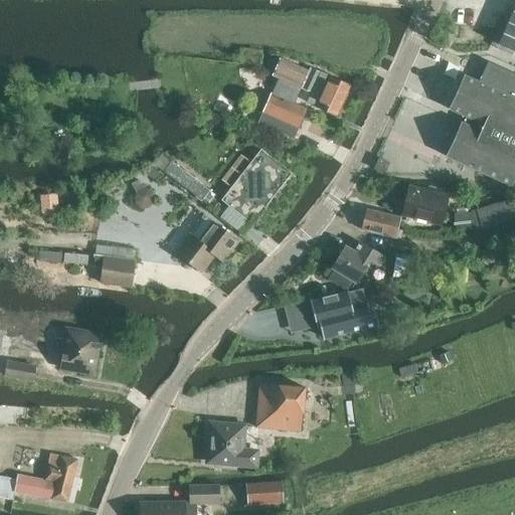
[(514,45),(514,8),(502,40),(514,45)]
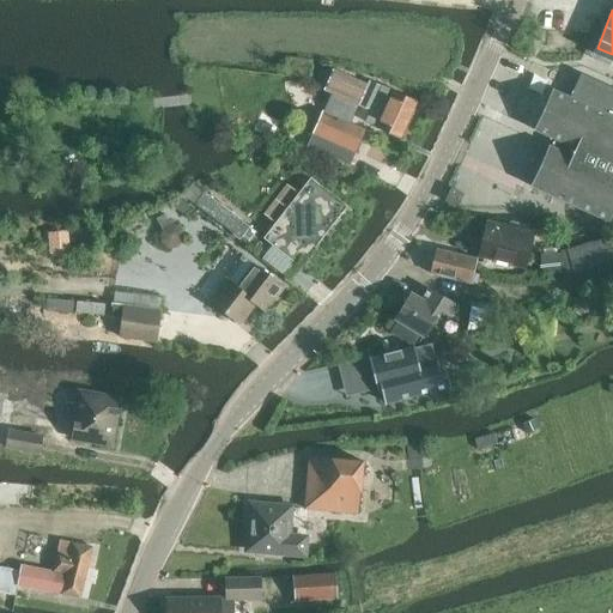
[(368,85),(332,71),(323,90),(359,105),(360,103),(372,109),(366,122),(401,138),(417,102),(370,82),(368,85)]
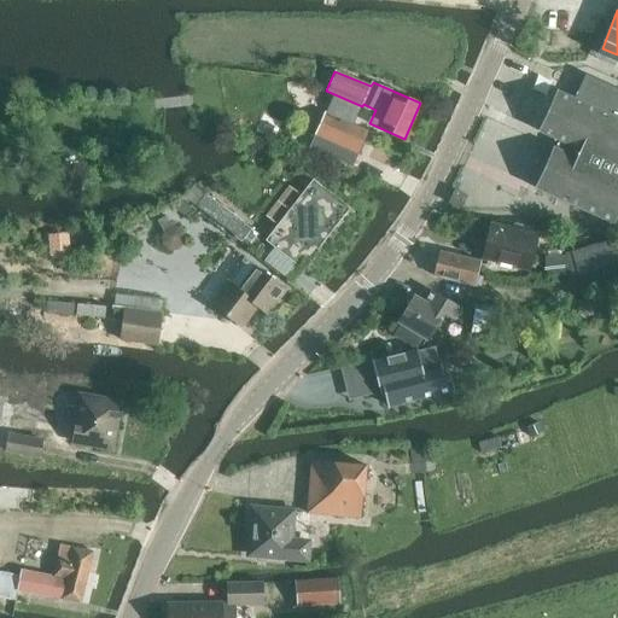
[(617,88),(586,74),(575,99),(558,91),(538,130),(560,140),(557,149),(554,147),(536,187),(612,223),(617,210),(617,88)]
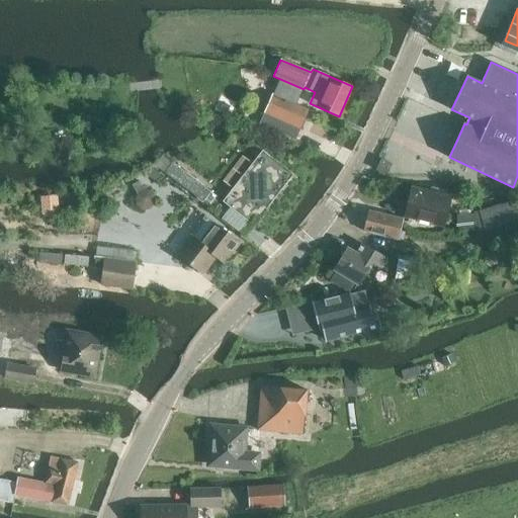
[(309,108),(272,92),(259,123),(295,140),(309,108)]
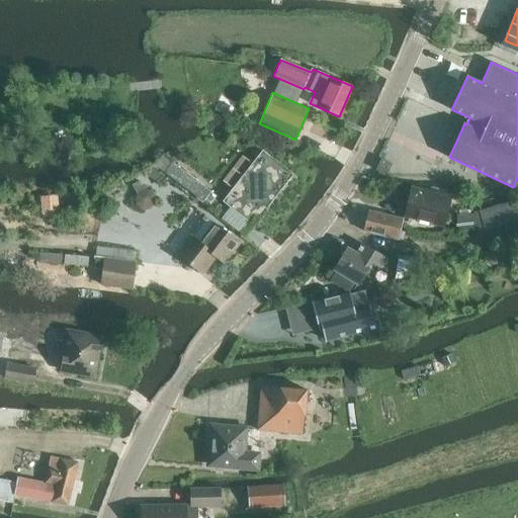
[(229,107),(226,114),(242,121),(245,114),(229,107)]
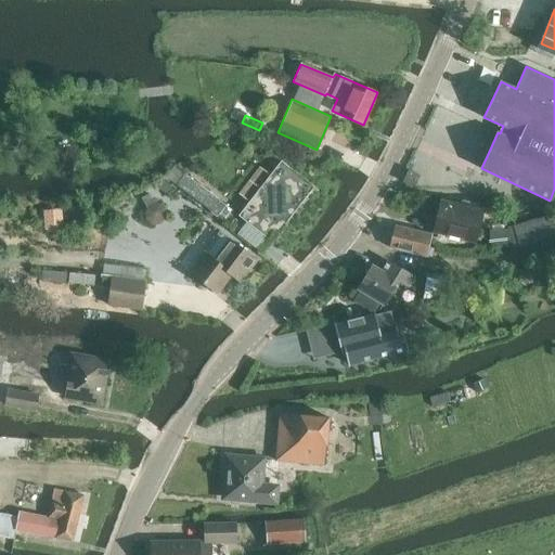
[(240,215),(239,216),(271,242),(314,186),(281,162),(280,163),(286,168),(247,220),(240,215)]
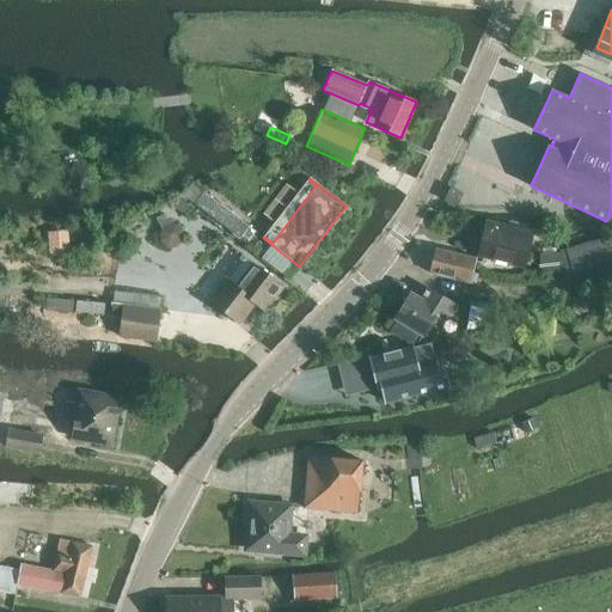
[(457,207),(461,194),(451,189),(445,202),(457,207)]
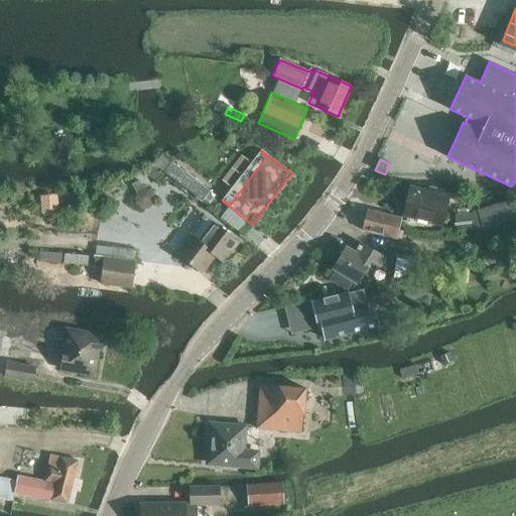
[(172,162),(164,171),(197,196),(196,197),(202,202),(211,190),(204,185),(172,162)]
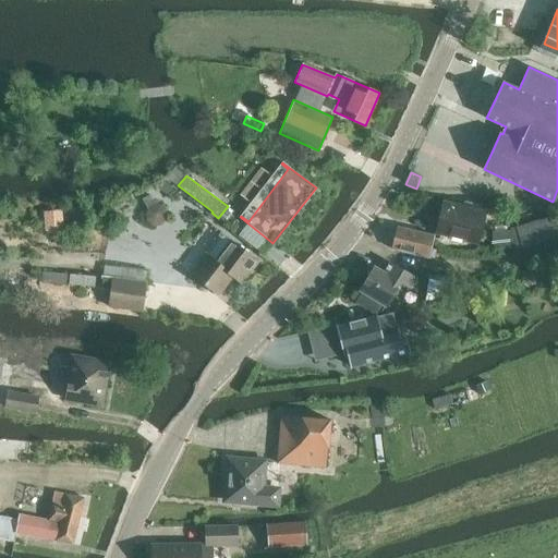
[(164,181),(158,189),(168,196),(173,189),(164,181)]
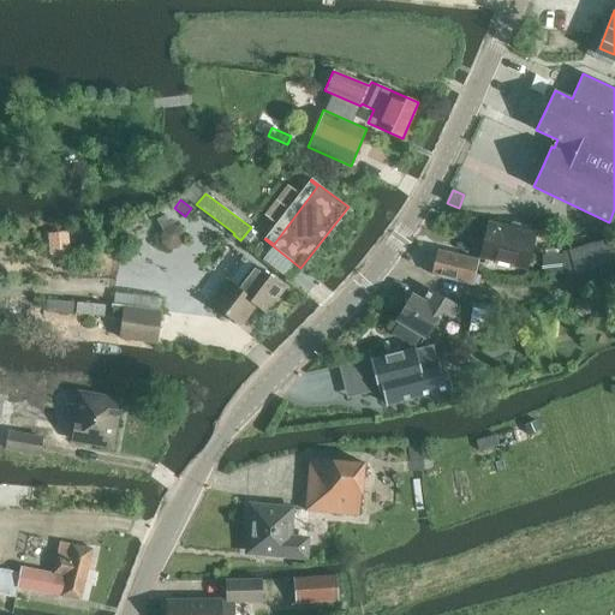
[(166,214),(157,219),(162,228),(171,225),(166,214)]
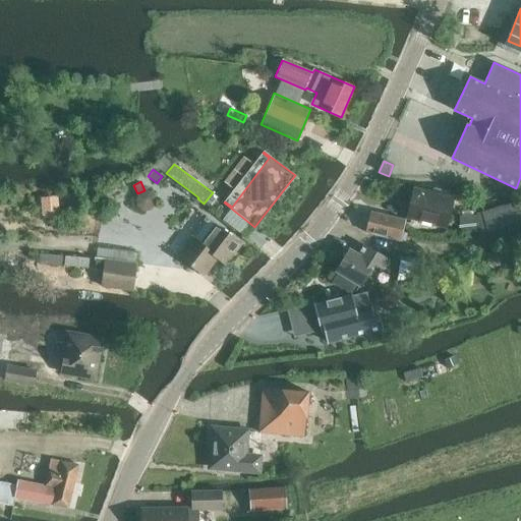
[(413,189),(406,217),(444,226),(450,198),(413,189)]
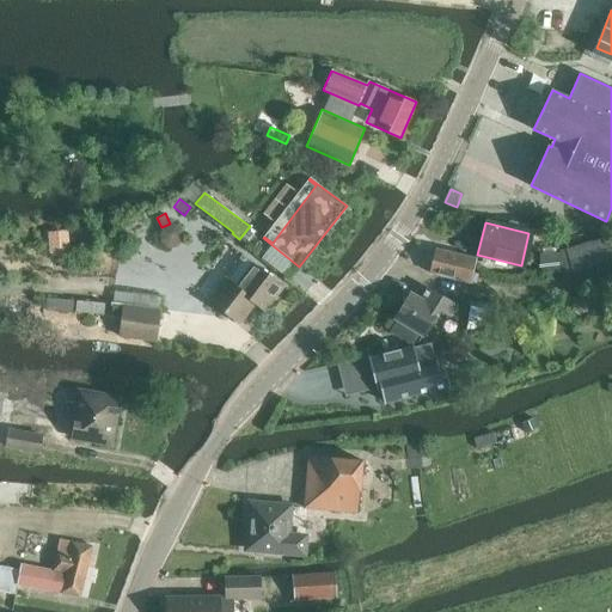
[(122,225),(108,225),(108,238),(122,238),(122,225)]
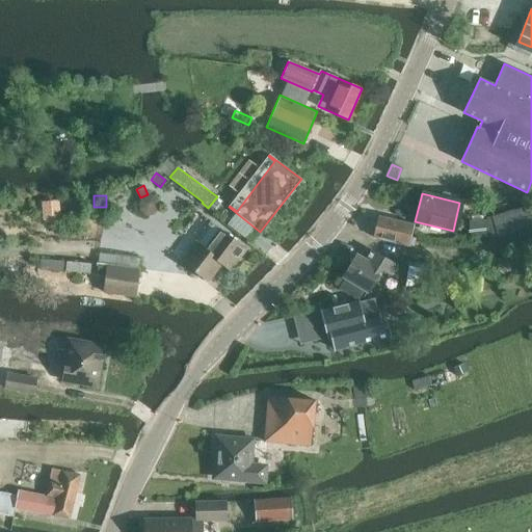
[(44,214),(61,213),(60,198),(43,201),(44,214)]
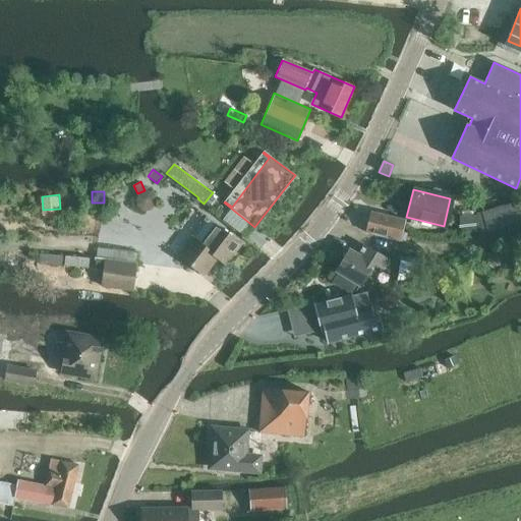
[(520,218),(517,205),(477,215),(481,232),(520,222),(520,218)]
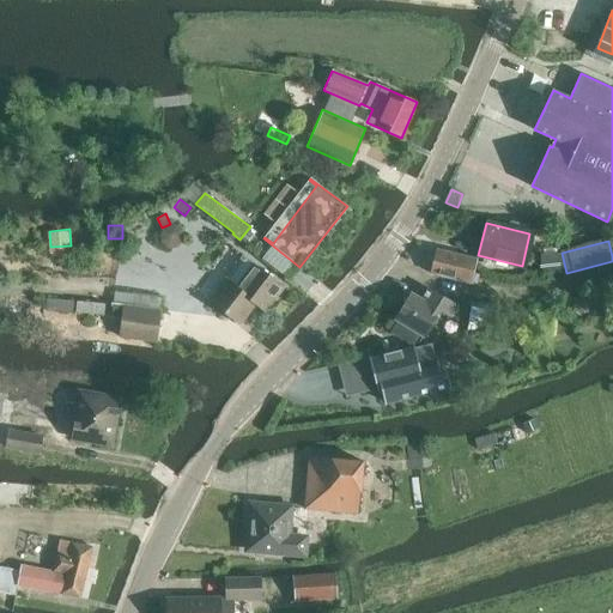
[(437,250),(431,274),(477,285),(479,275),(474,274),(478,260),(437,250)]
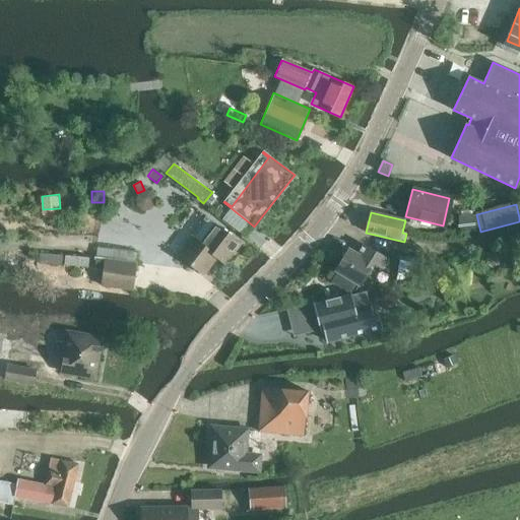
[(476,214),(459,215),(460,233),(480,232),(476,214)]
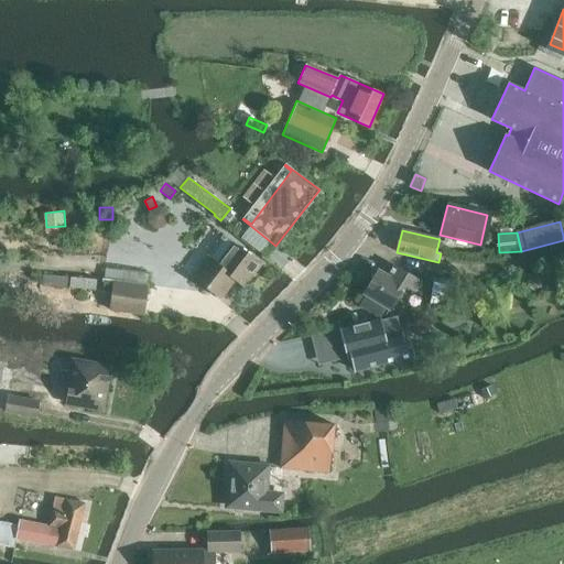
[(262,262),(235,240),(217,263),(208,257),(193,277),(220,297),(235,280),(243,286),(262,262)]
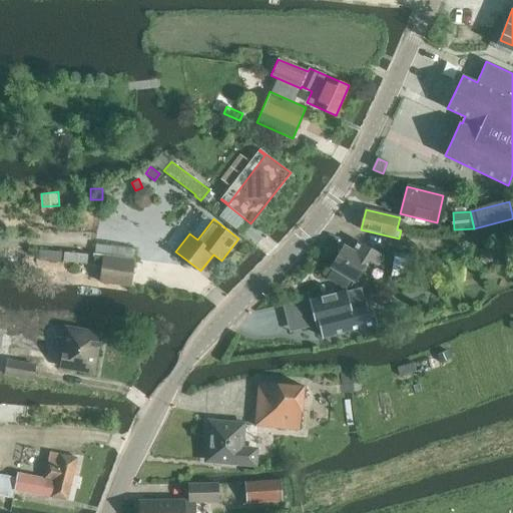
[(99,241),(98,249),(135,253),(136,245),(99,241)]
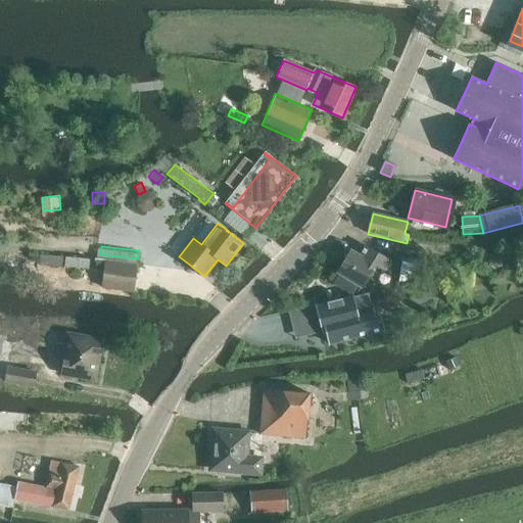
[(336,273),(363,288),(375,266),(384,271),(390,260),(367,246),(366,246),(360,255),(349,250),(336,273)]
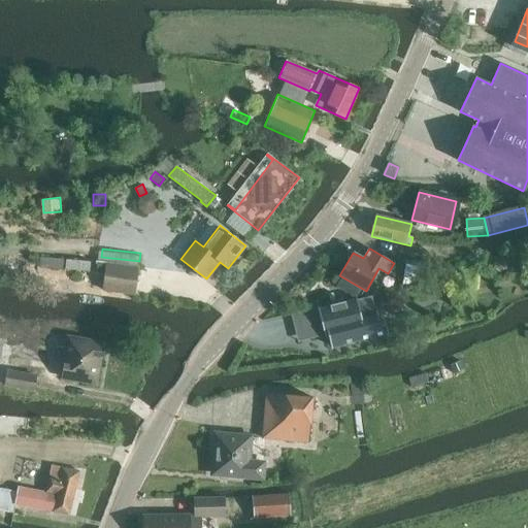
[(40,257),(39,267),(64,269),(65,259),(40,257)]
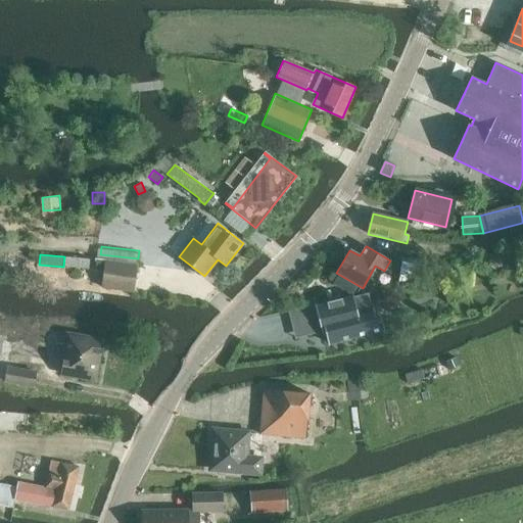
[(407,258),(405,272),(418,274),(420,260),(407,258)]
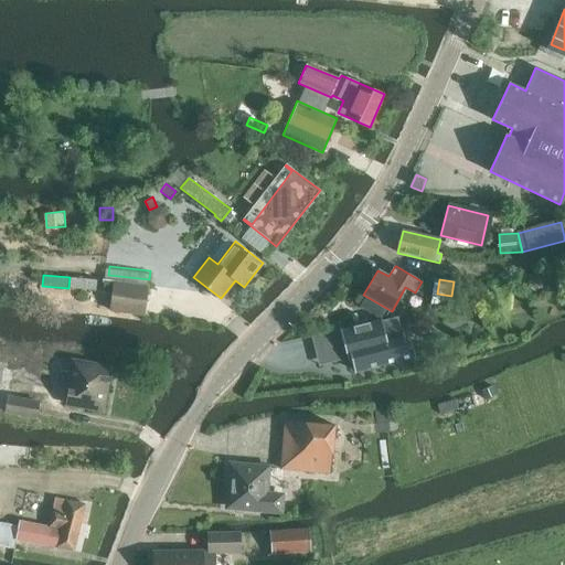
[(110,295),(109,309),(145,313),(148,286),(113,281),(113,284),(110,295)]
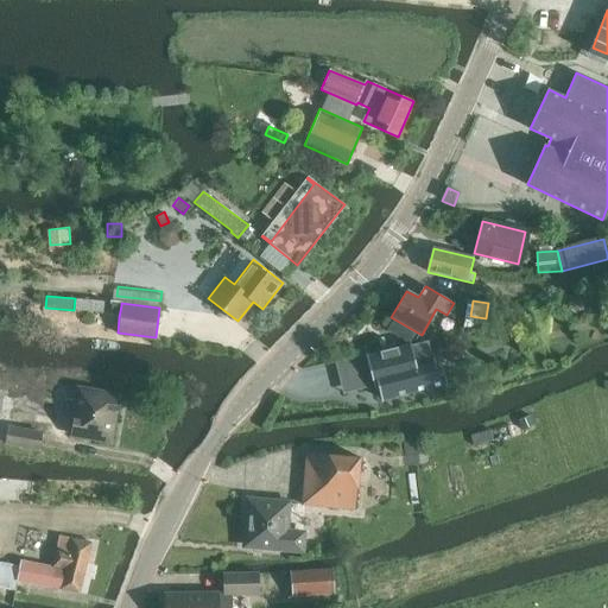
[(112,304),(111,316),(119,317),(121,305),(112,304)]
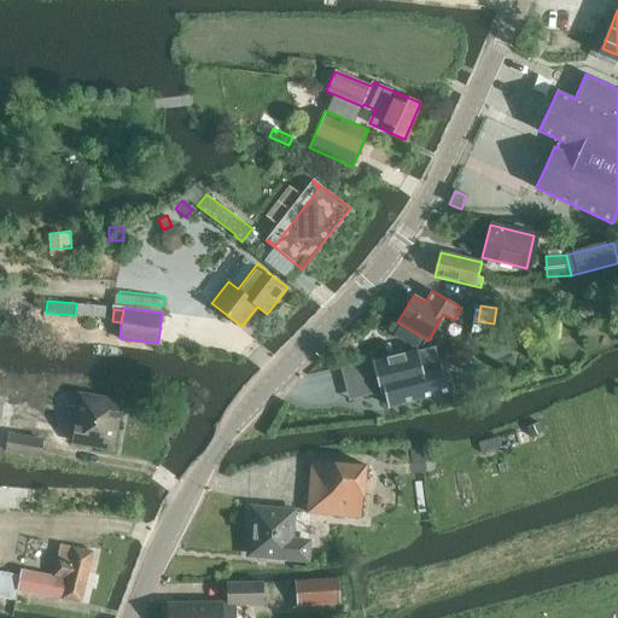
[(389,357),(374,361),(383,394),(386,392),(390,407),(453,391),(449,375),(442,377),(435,349),(417,354),(415,350),(395,356),(389,357)]
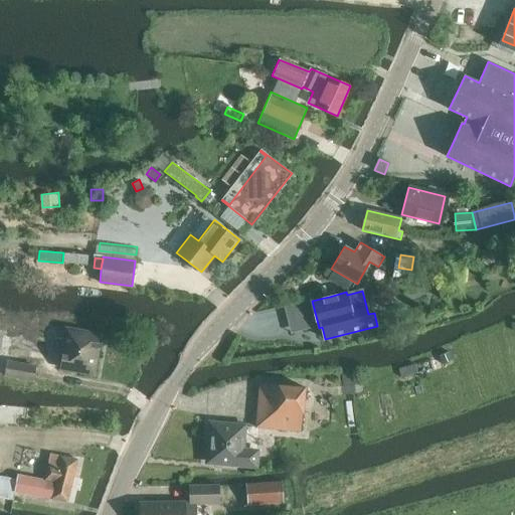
[(294,329),(316,323),(309,298),(288,304),(294,329)]
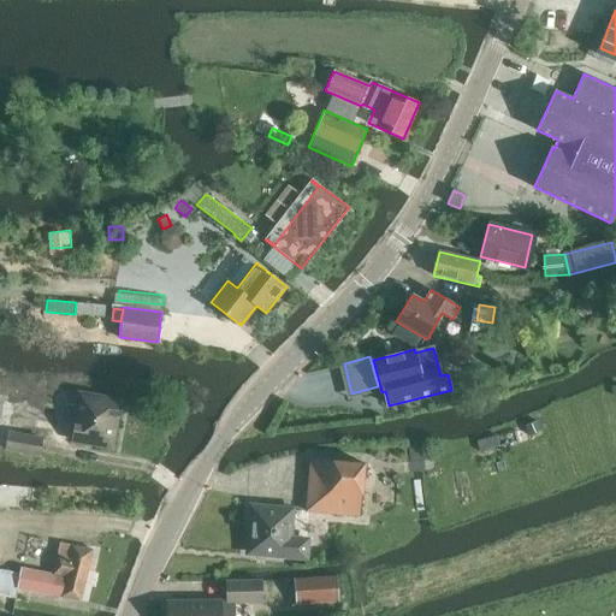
[(72,440),(111,446),(119,401),(80,395),(72,440)]
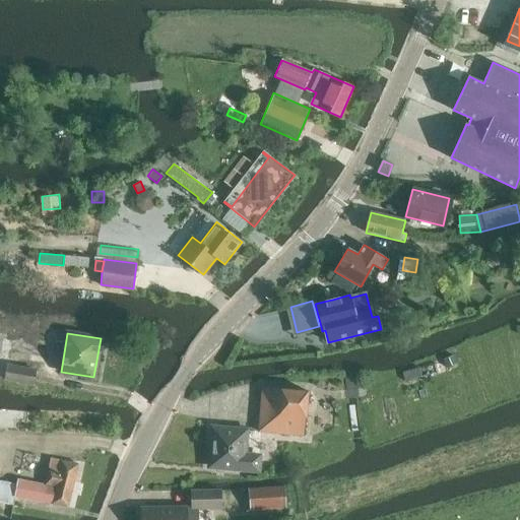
[(453,355),(444,359),(448,368),(456,364),(453,355)]
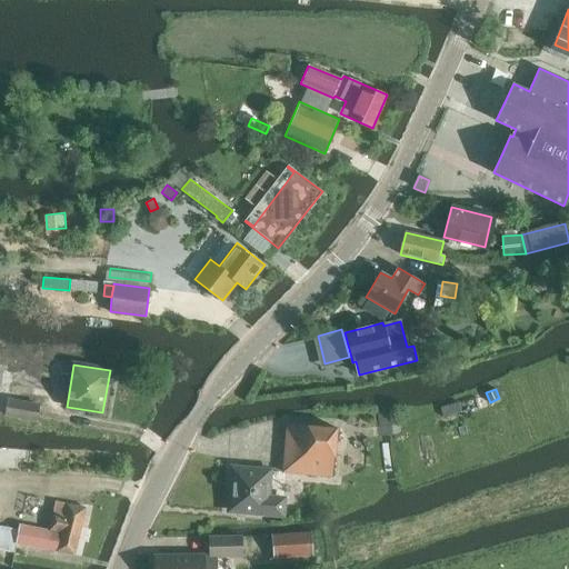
[(8,401),(5,415),(37,420),(39,407),(8,401)]
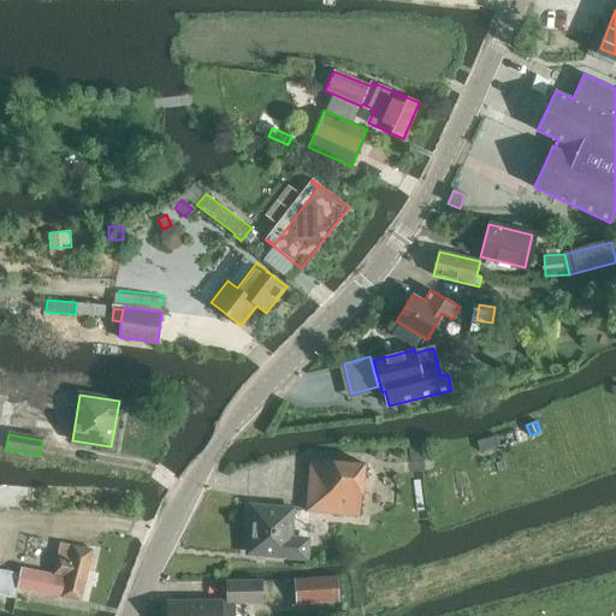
[(496,436),(478,440),(480,450),(498,444),(496,436)]
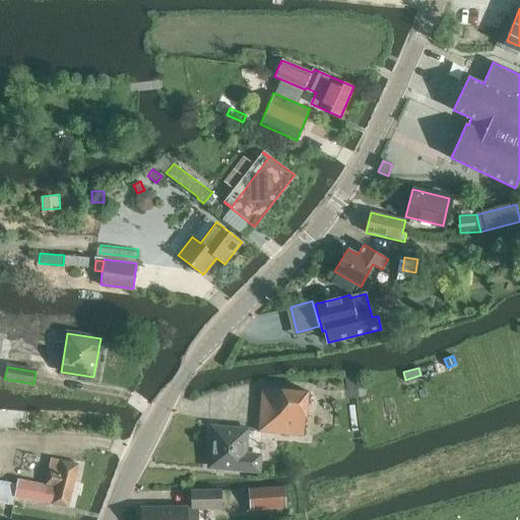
[(304,436),(308,392),(262,388),(259,432),(304,436)]
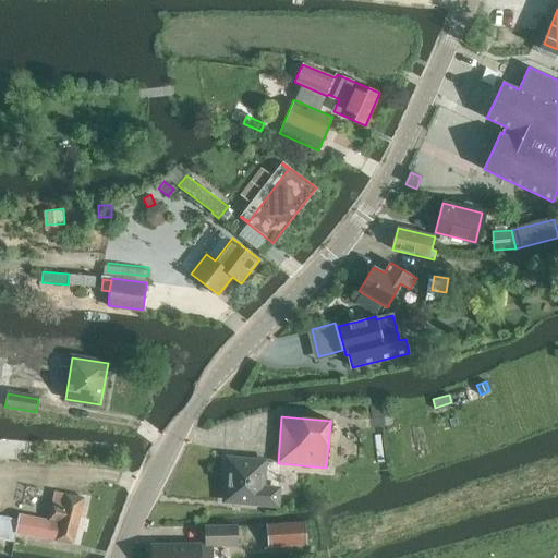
[(225,501),(277,506),(278,489),(262,488),(264,462),(228,459),(225,501)]
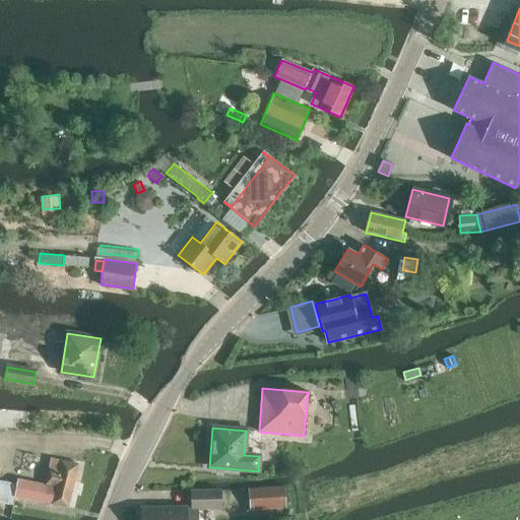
[(18,483),(15,499),(70,509),(79,464),(51,459),(46,484),(18,479),(18,483)]
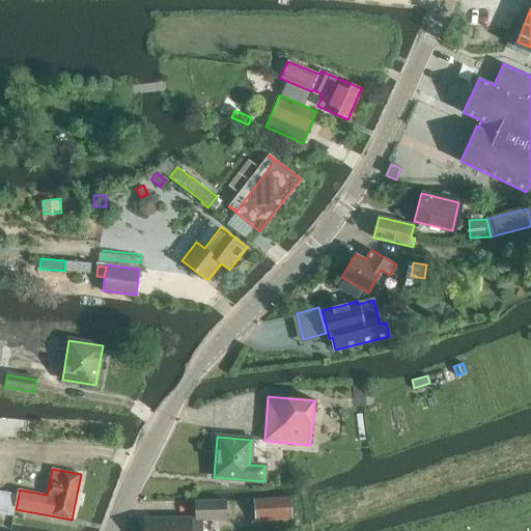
[(0,492),(0,513),(15,515),(16,509),(19,494),(0,492)]
